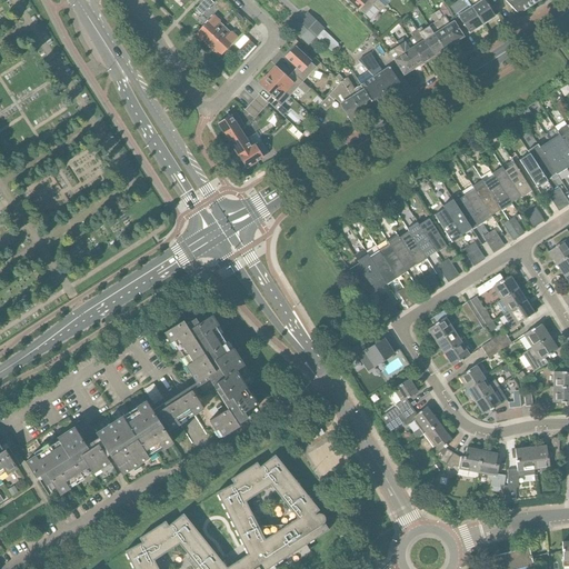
[(210,0),(203,0),(196,9),(202,16),(213,3),(210,0)]
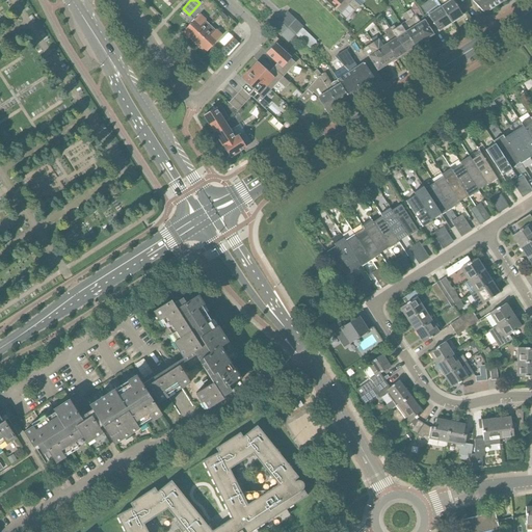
[(325,0),(341,14),(353,0),(352,0),(325,0)]
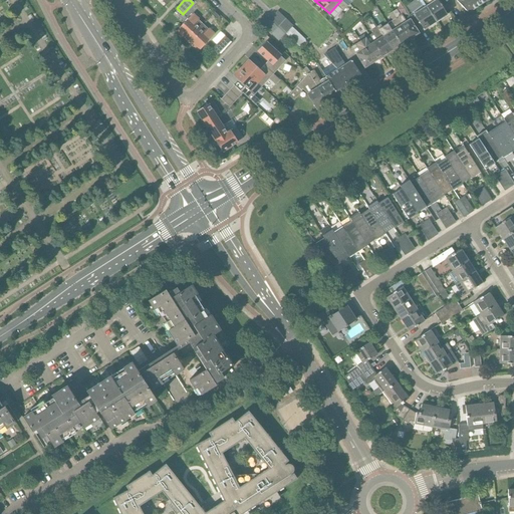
[(426,7),(436,22),(447,15),(437,0),(428,0),(423,3),(426,7)]
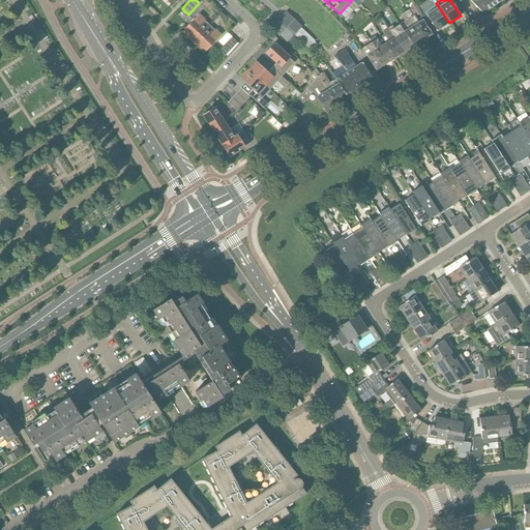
[(468,0),(471,3),(472,2),(482,13),(497,5),(503,0),(468,0)]
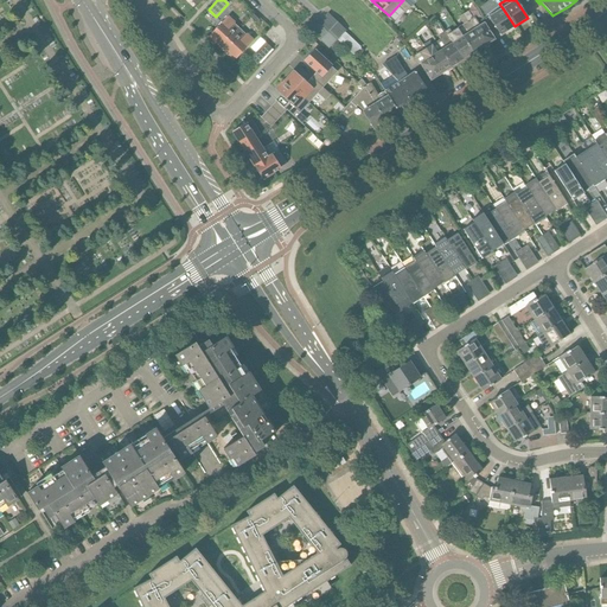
[(515,26),(503,8),(490,17),(500,36),(515,26)]
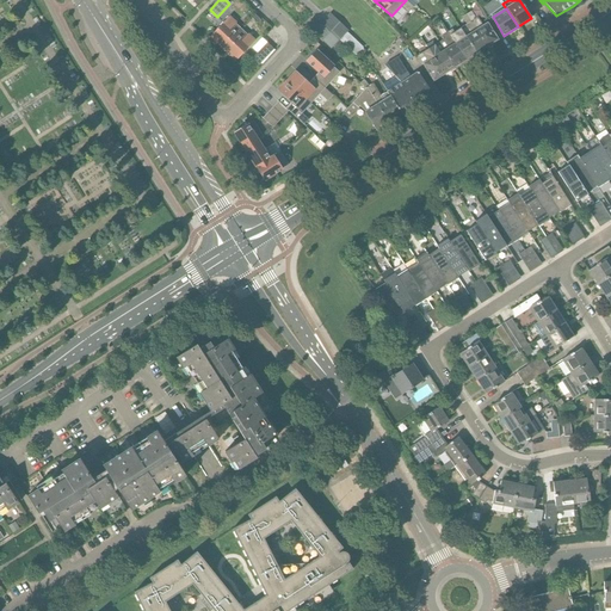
[(467,14),(487,47),(498,39),(487,23),(483,25),(479,18),(476,19),(471,12),(467,14)]
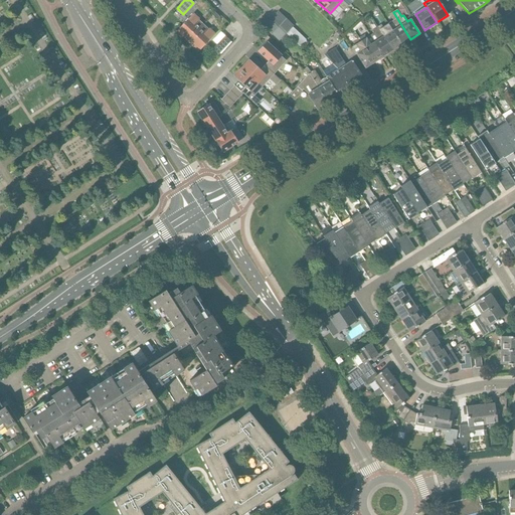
[(401,45),(410,39),(393,12),(389,15),(393,20),(388,24),(401,45)]
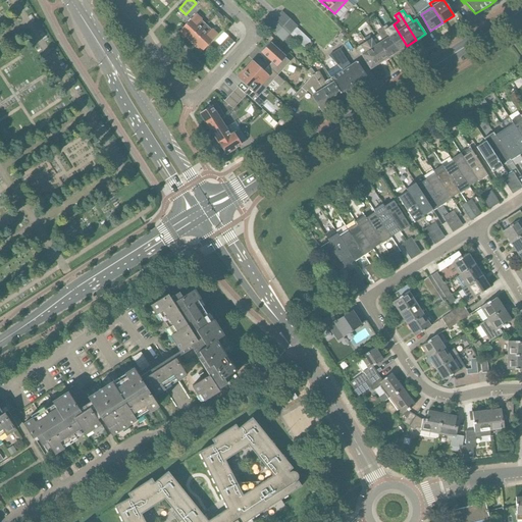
[(279,25),(290,35),(296,27),(281,13),(275,21),(279,25)]
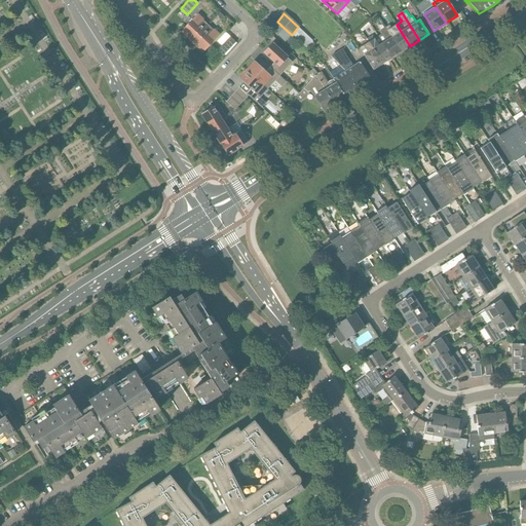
[(192,42),(209,26),(197,14),(181,32),(192,42)]
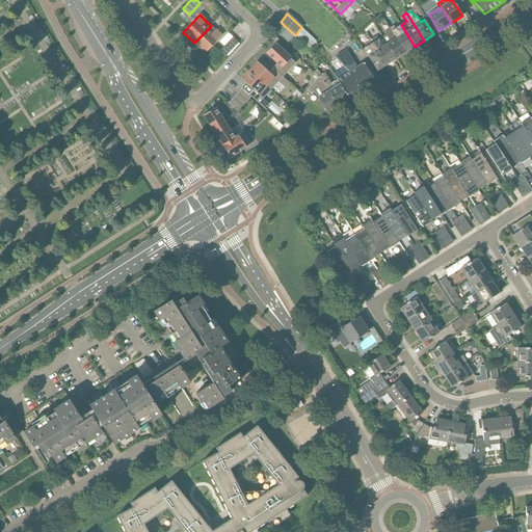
[(405,52),(415,47),(401,25),(396,28),(394,25),(390,28),(405,52)]
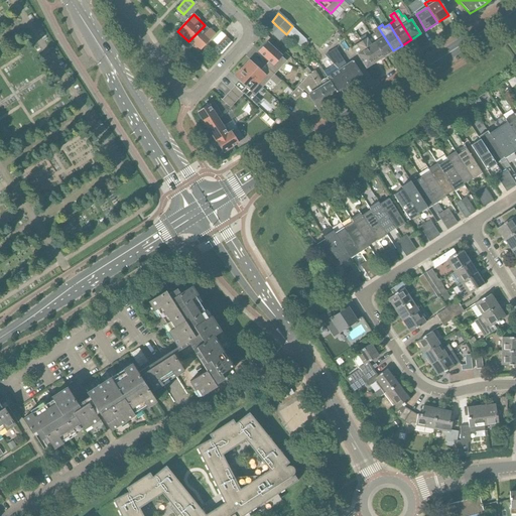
[(205,25),(188,41),(200,51),(215,35),(205,25)]
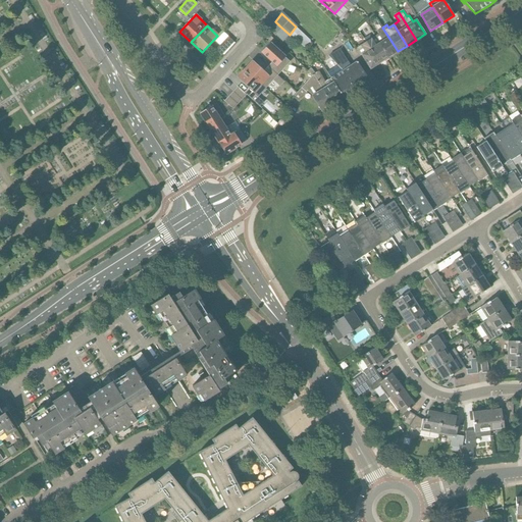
[(283,41),(290,35),(279,25),(274,32),(283,41)]
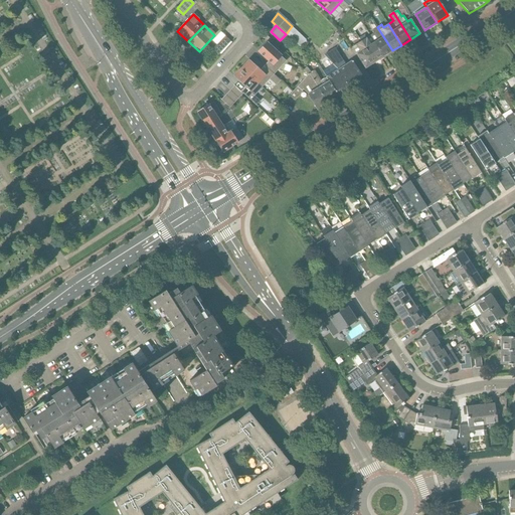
[(383,56),(392,50),(377,27),(373,30),(374,32),(370,35),(383,56)]
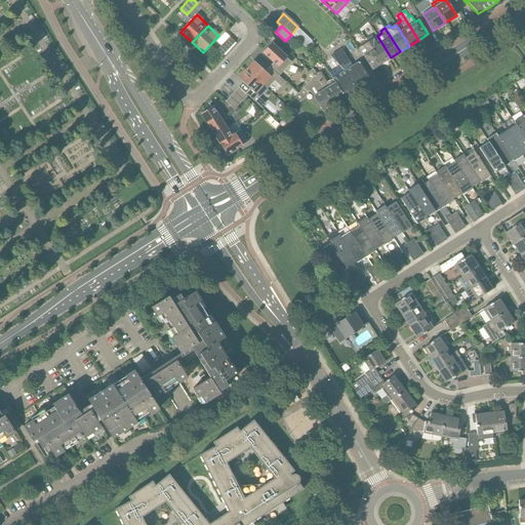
[(381,64),(391,57),(377,36),(373,39),(371,36),(366,39),(368,42),(381,64)]
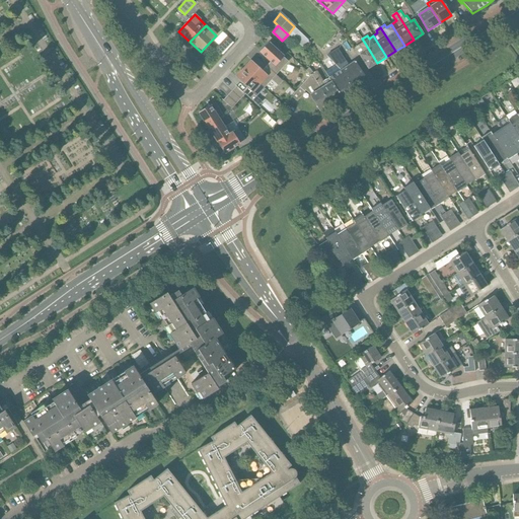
[(227,36),(214,50),(220,56),(233,43),(227,36)]
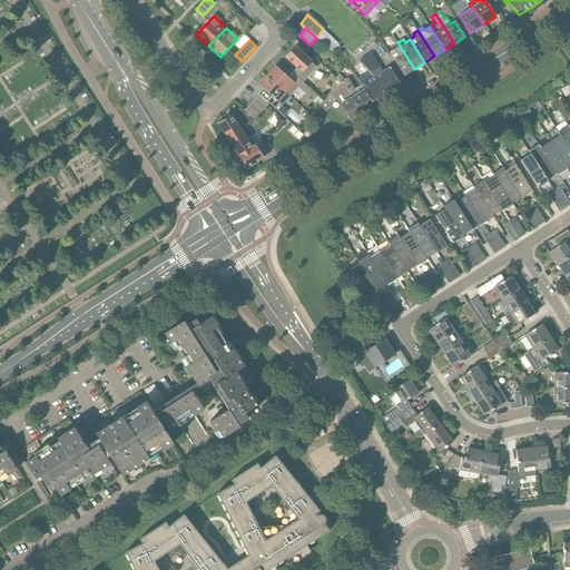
[(404,76),(414,69),(400,46),(389,52),(404,76)]
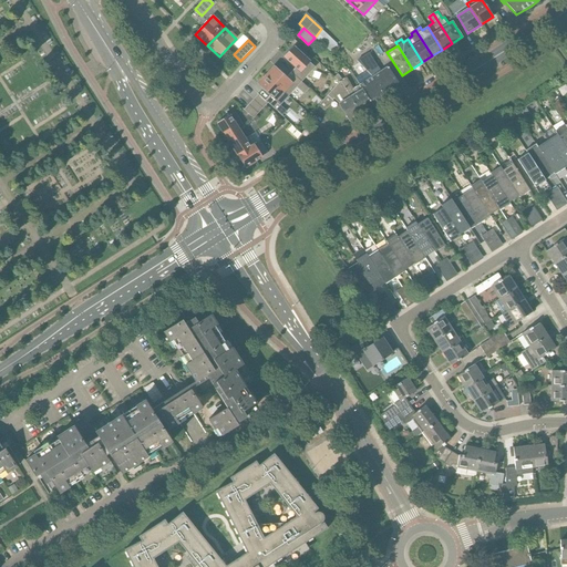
[(301,82),(316,68),(294,48),(285,57),(296,68),(291,72),(301,82)]
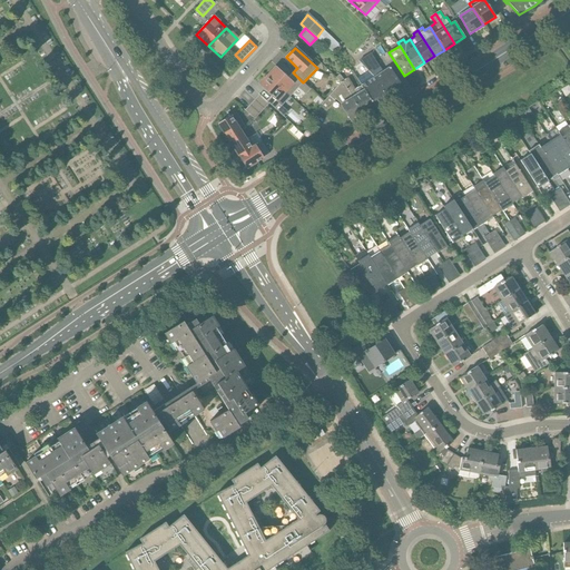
[(389,98),(404,88),(391,68),(390,68),(389,68),(383,71),(372,53),(360,61),(374,77),(377,80),(389,98)]
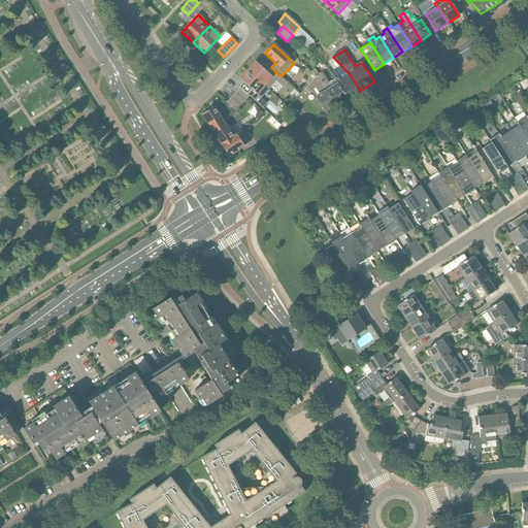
[(268,90),(281,76),(271,67),(267,72),(256,62),(249,70),(264,86),(268,90)]
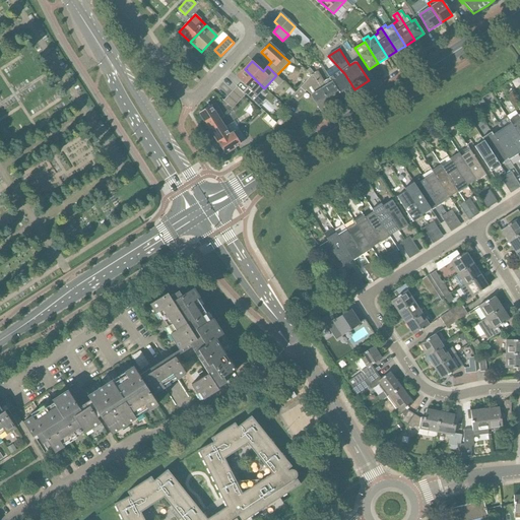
[(257,96),(252,92),(260,84),(245,69),(237,78),(248,87),(243,92),(246,94),(253,102),(257,96)]
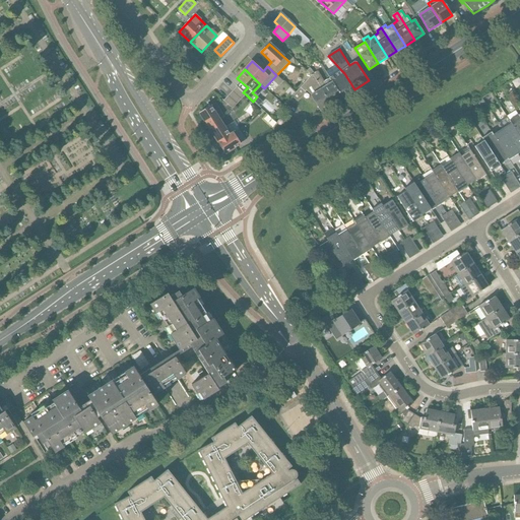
[(342,98),(354,89),(344,73),(341,70),(329,78),(342,98)]
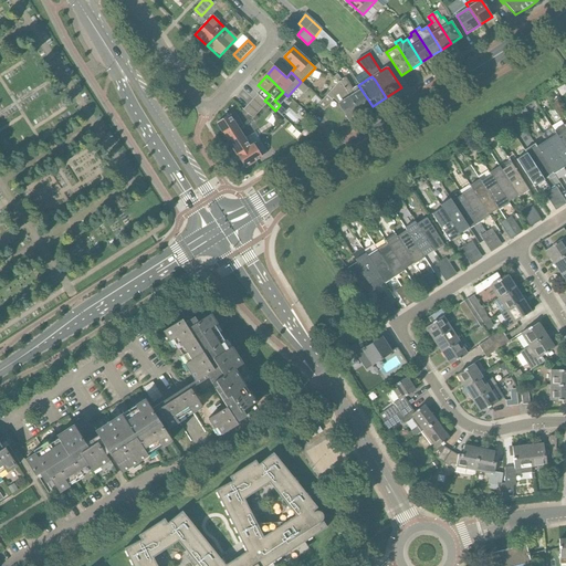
[(350,84),(346,79),(342,81),(362,113),(373,106),(358,85),(353,90),(350,85),(350,84)]
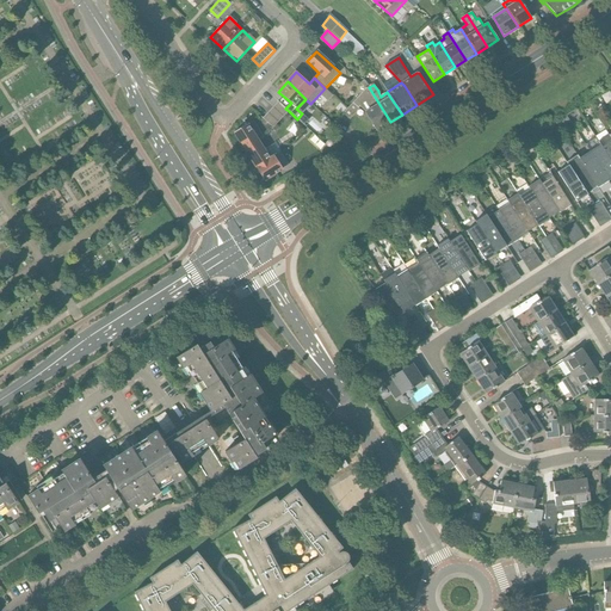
[(377,130),(390,122),(369,87),(368,88),(352,104),(358,109),(360,106),(365,111),(377,130)]
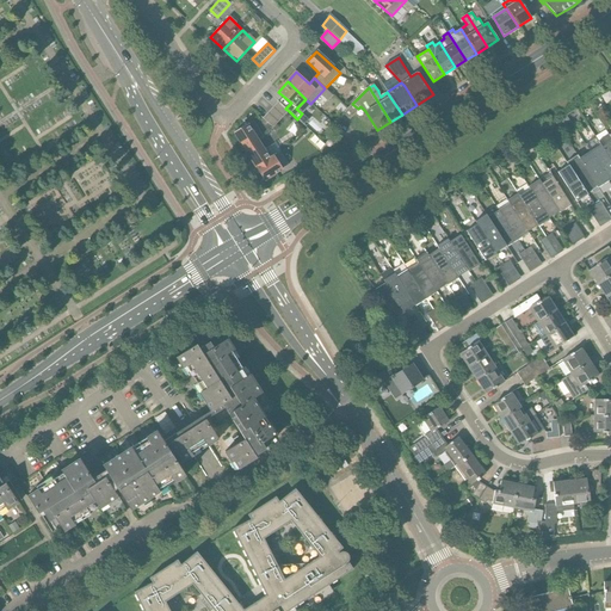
[(289,111),(285,109),(278,102),(273,107),(283,117),(289,111)]
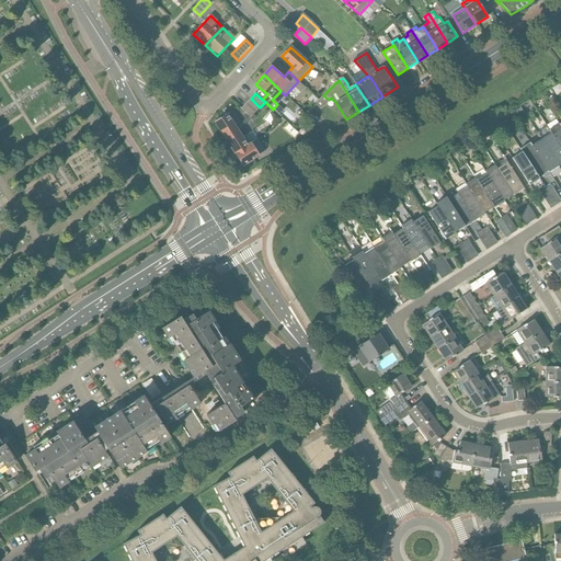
[(260,107),(251,99),(245,104),(255,113),(260,107)]
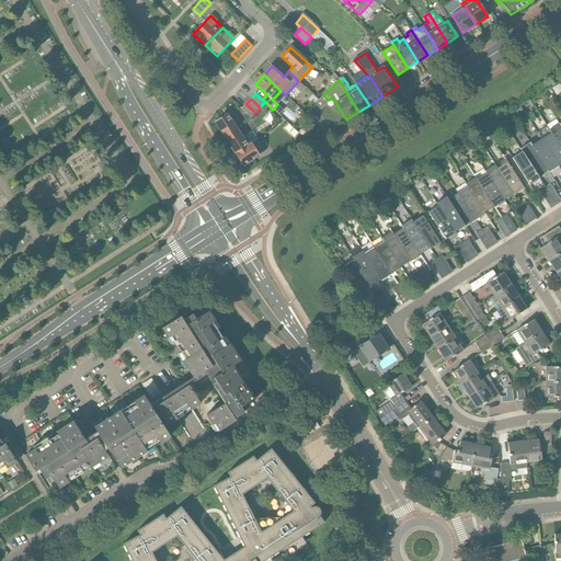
[(255,113),(245,104),(241,109),(251,117),(255,113)]
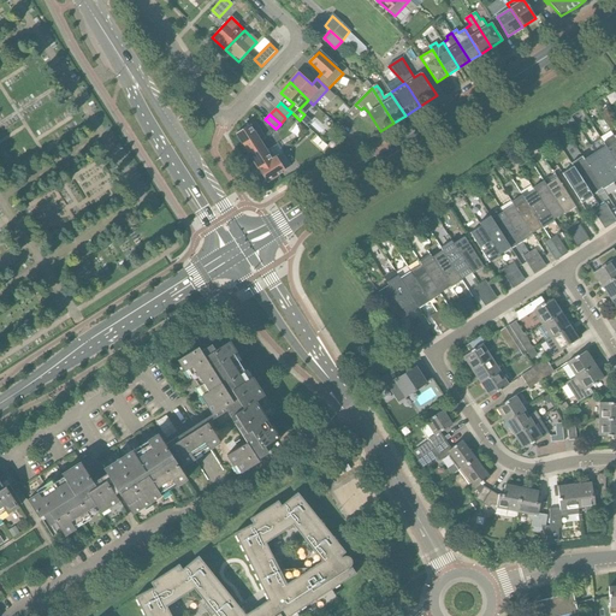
[(248,152),(261,143),(249,125),(236,134),(248,152)]
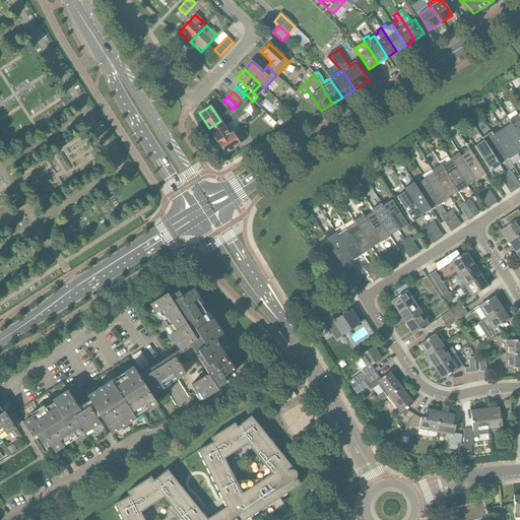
[(519,136),(519,116),(519,115),(510,121),(511,124),(519,136)]
